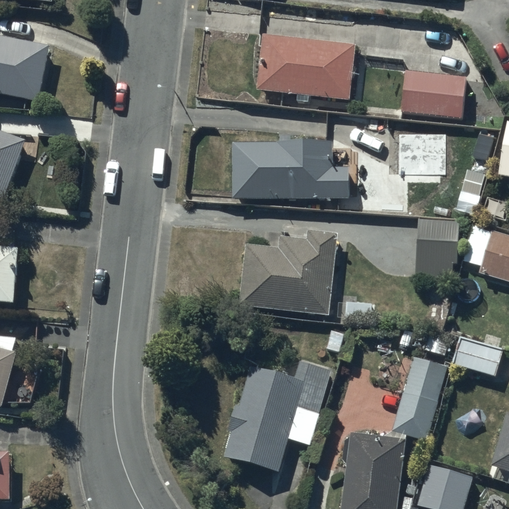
[(49,46),(0,36),(0,92),(39,100),(49,46)]
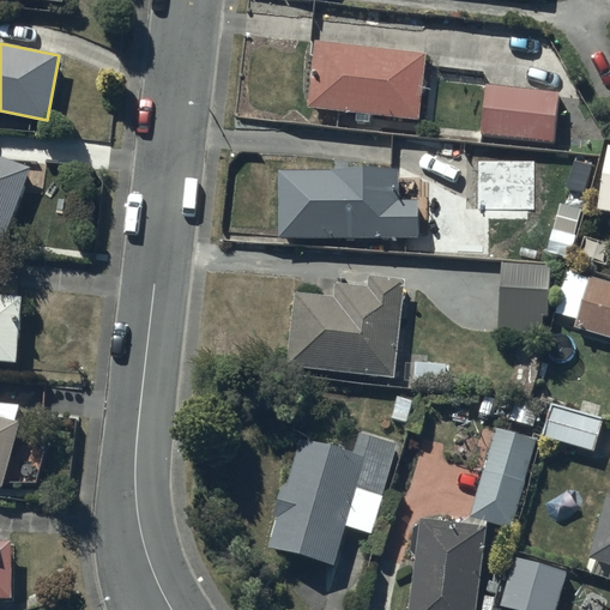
[(423,55),(315,43),(308,108),(355,113),(354,121),(369,122),(369,113),(416,119),(423,55)]
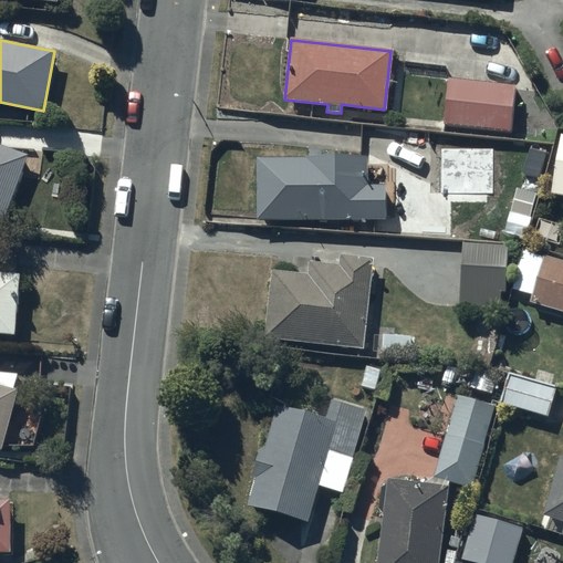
[(514,86),(447,81),(444,125),(511,129),(514,86)]
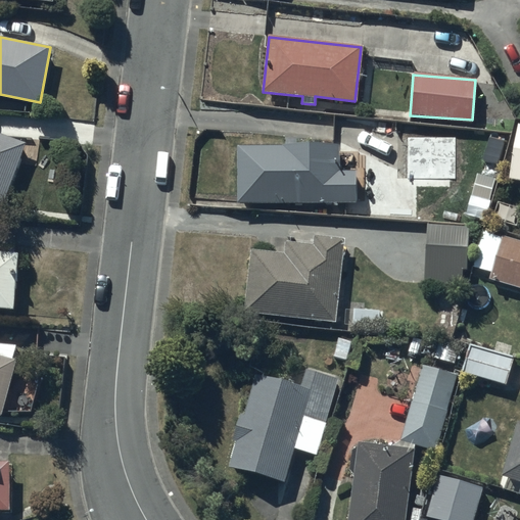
[(519,124),(518,124),(510,168),(519,169),(519,124)]
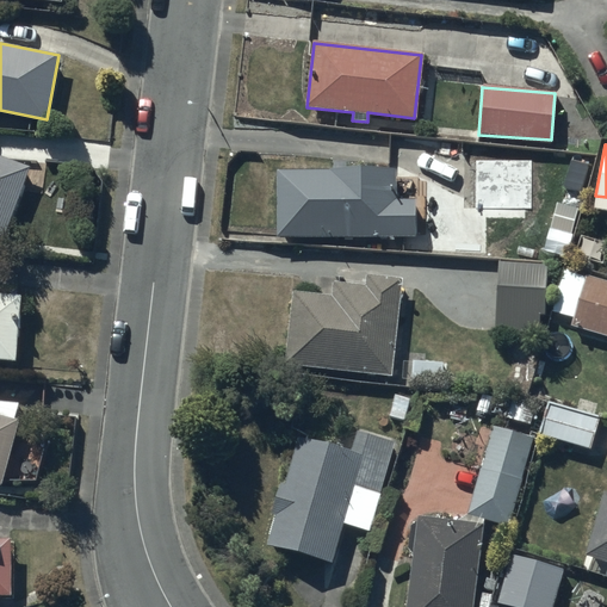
[(524,154),(474,153),(472,206),(522,206),(524,154)]
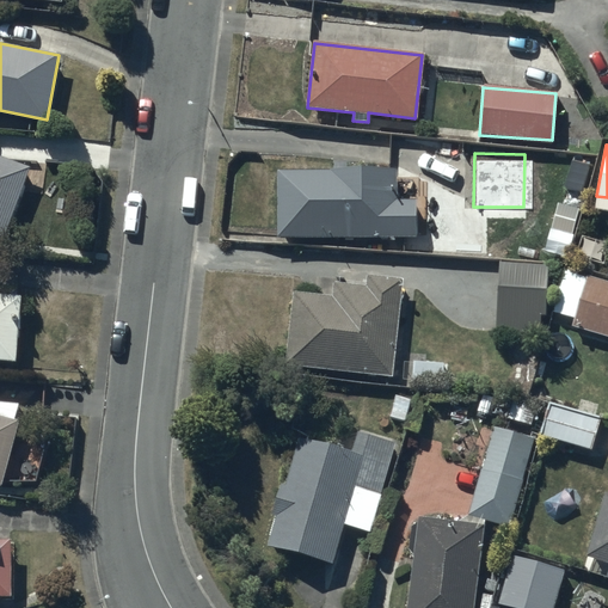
[(0,237),(1,238),(28,169),(0,157),(0,237)]
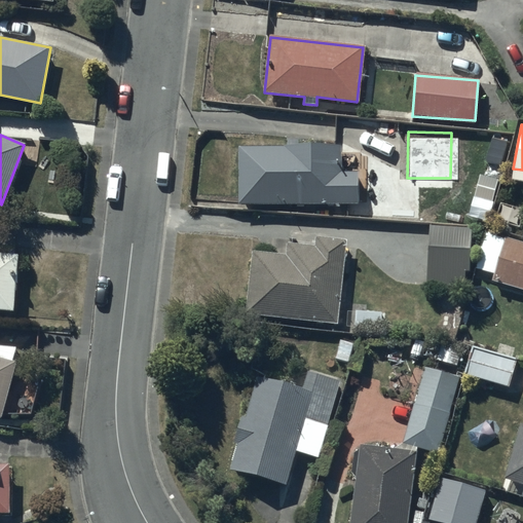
[(284,146),(237,146),(238,203),(358,202),(357,171),(339,171),(338,145),(299,146),(299,135),(284,135),(284,146)]
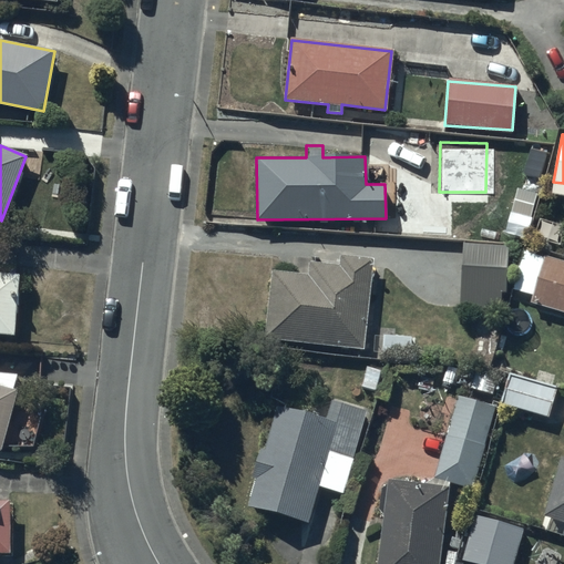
[(546,252),(524,244),(510,287),(532,295),(530,300),(563,311),(563,262),(545,255),(546,252)]
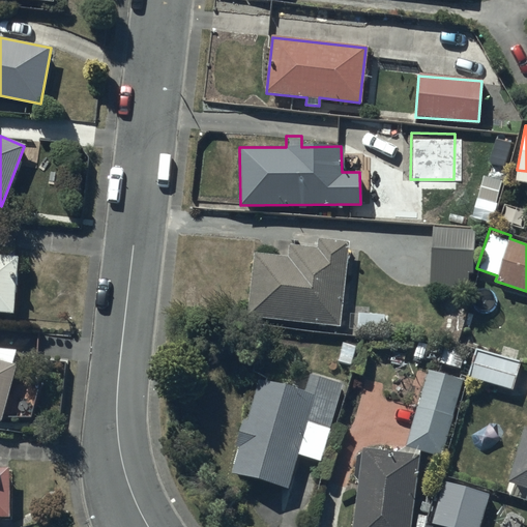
[(475,231),(430,230),(429,287),(468,287),(468,271),(474,271),(475,231)]
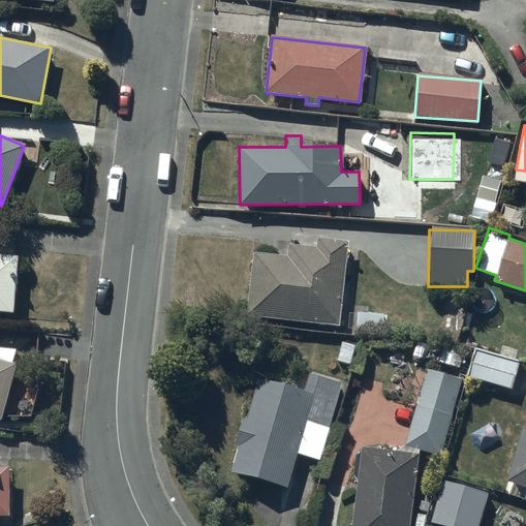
[(316,248),(288,245),(287,256),(252,253),(246,316),(340,325),(347,242),(317,240),(316,248)]
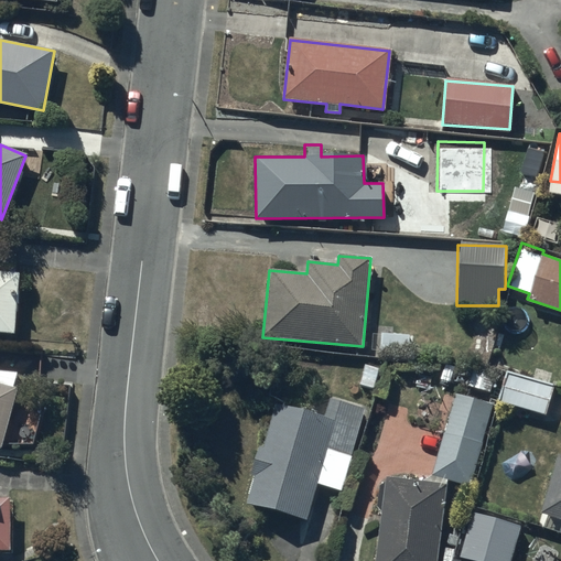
[(20,274),(0,272),(0,332),(14,333),(20,274)]
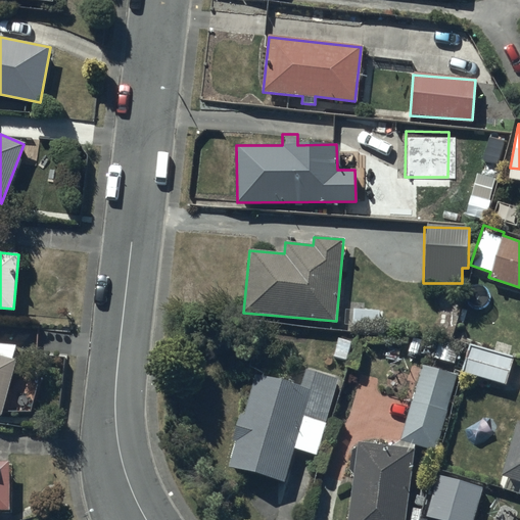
[(353,309),(352,327),(385,329),(385,321),(378,320),(379,310),(353,309)]
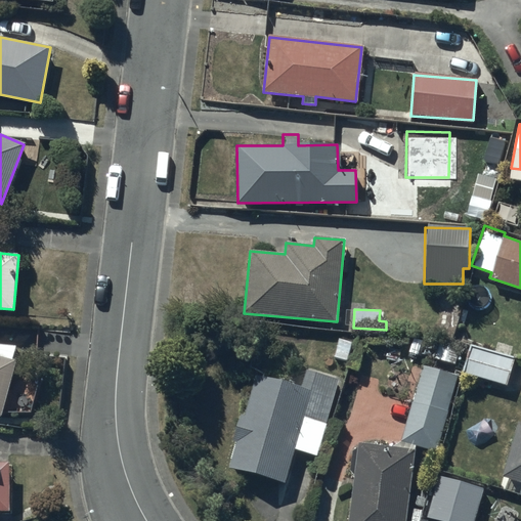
[(0,417),(2,418),(16,364),(12,363),(15,352),(0,347),(0,417)]
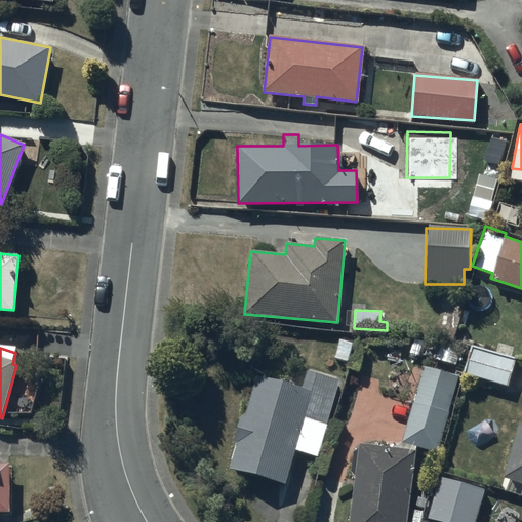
[(514,360),(471,348),(465,373),(508,385),(514,360)]
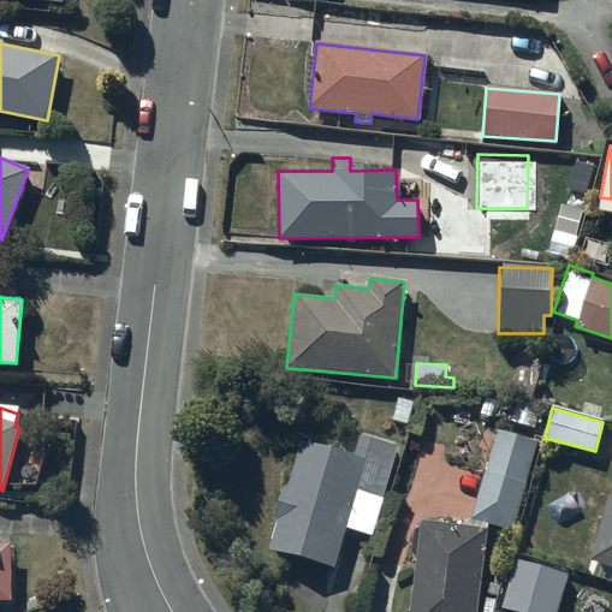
[(536,440),(497,429),(473,520),(512,530),(536,440)]
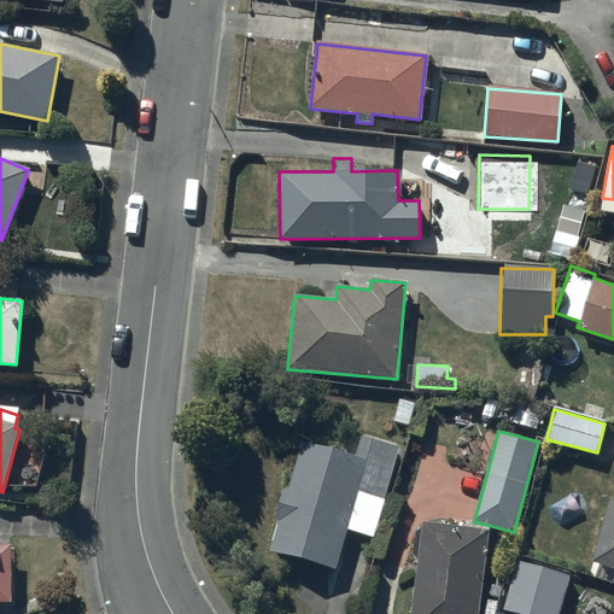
[(398,446),(361,437),(355,457),(300,443),(287,491),(282,490),(274,520),(278,521),(269,551),(335,569),(346,531),(374,538),(398,446)]
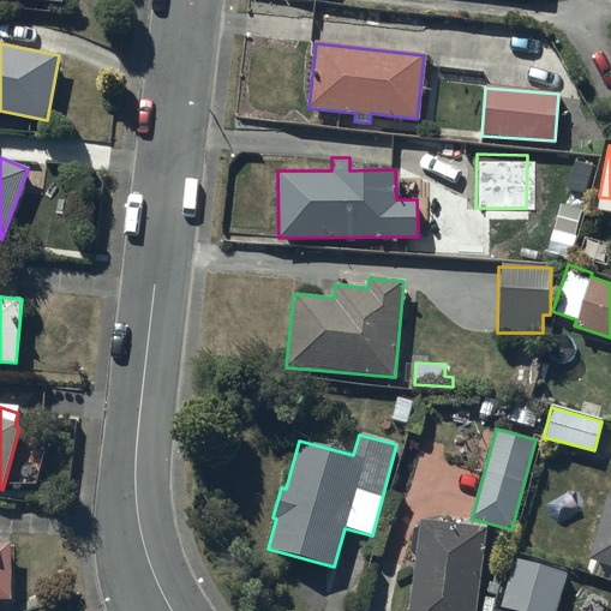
[(610,493),(609,493),(588,557),(610,564),(610,493)]
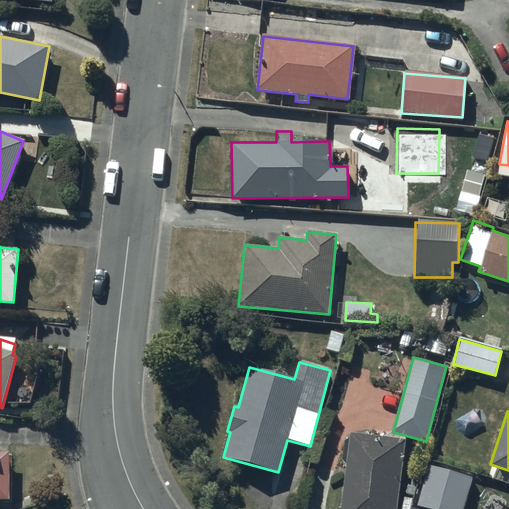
[(395,508),(404,440),(349,434),(348,440),(343,440),(341,463),(346,463),(340,508),(395,508)]
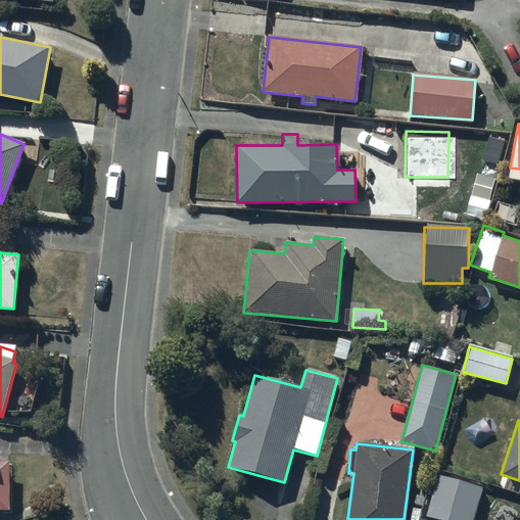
[(0,510),(7,510),(8,464),(0,463),(0,510)]
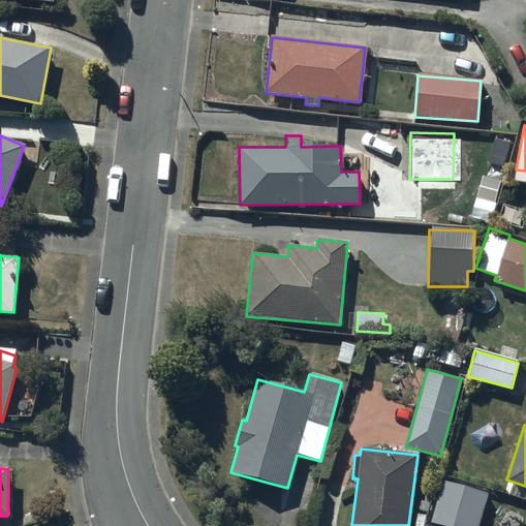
[(477,525),(487,492),(442,481),(430,523),(442,525),(477,525)]
